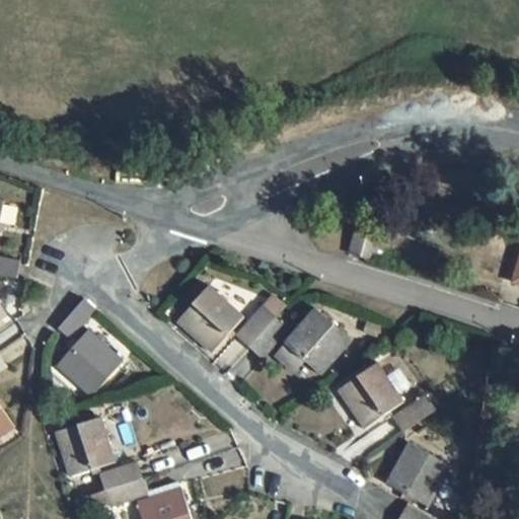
[(379,238),(357,233),(352,255),(374,260),(379,238)]
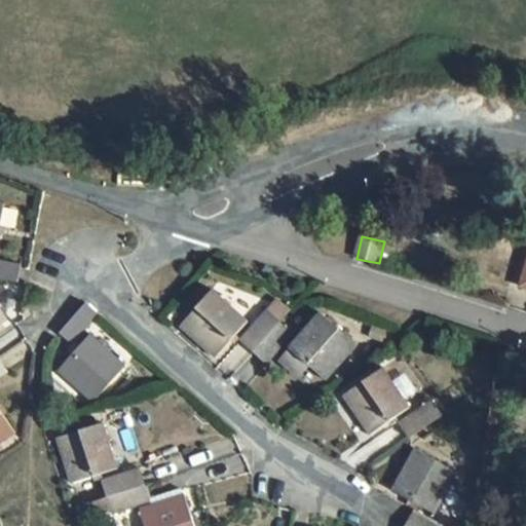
[(22,265),(0,261),(0,279),(19,285),(22,265)]
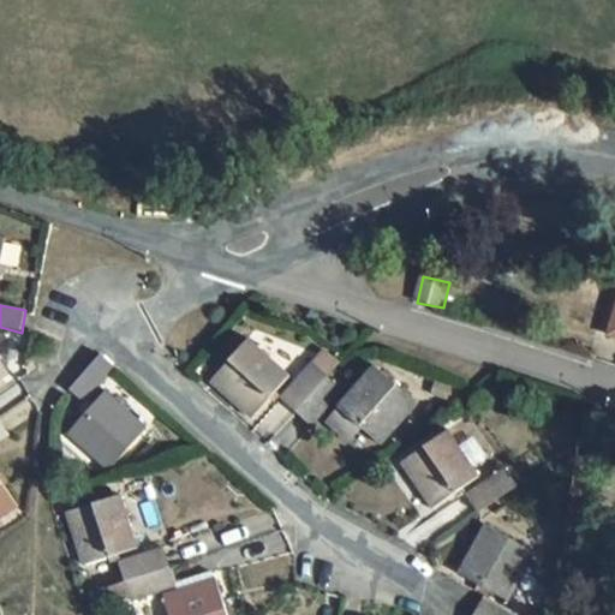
[(291,377),(249,340),(210,383),(252,421),(291,377)]
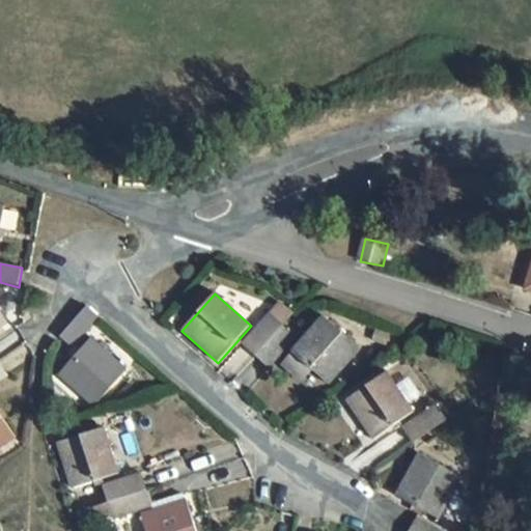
[(86,306),(58,337),(73,350),(102,317),(86,306)]
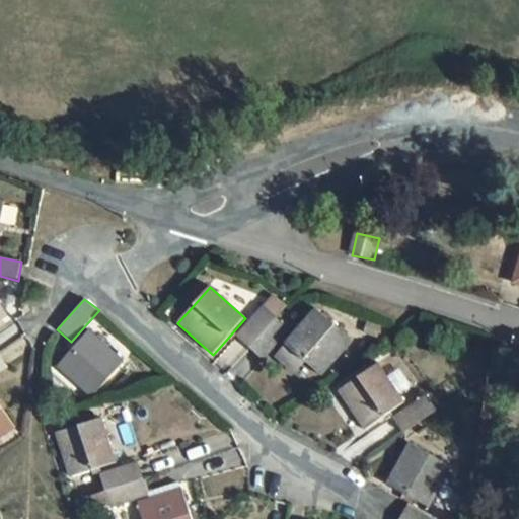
[(0,304),(0,323),(9,318),(0,304)]
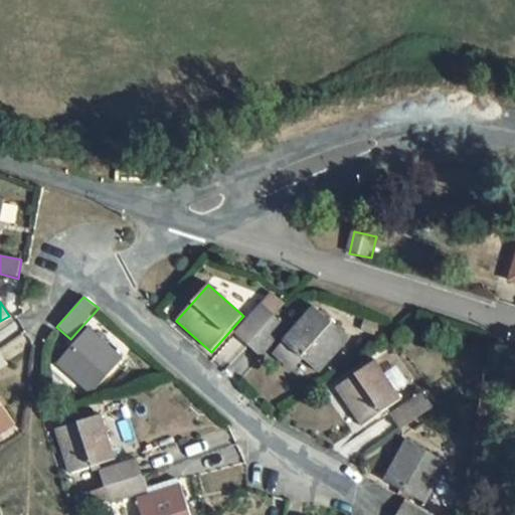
[(262,304),(234,334),(247,346),(276,316),(262,304)]
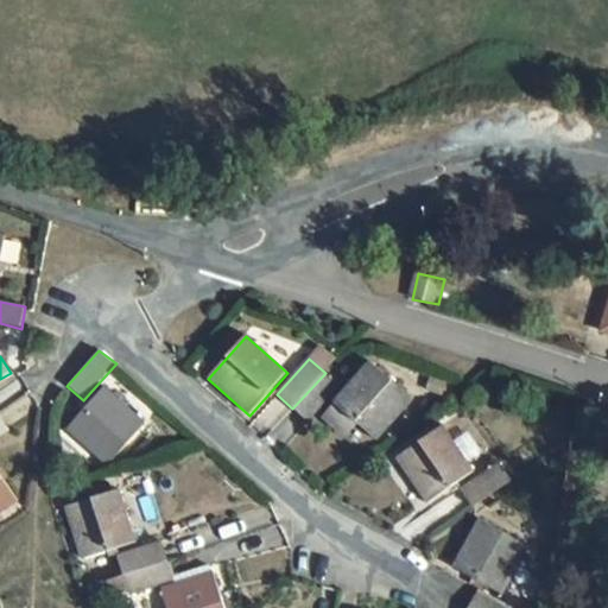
[(415,399),(371,362),(334,404),(375,442),(415,399)]
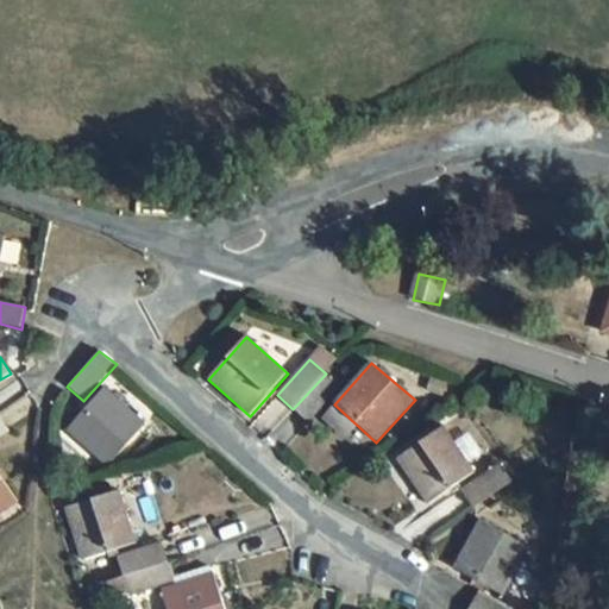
[(326,374),(293,409),(308,424),(341,388),(326,374)]
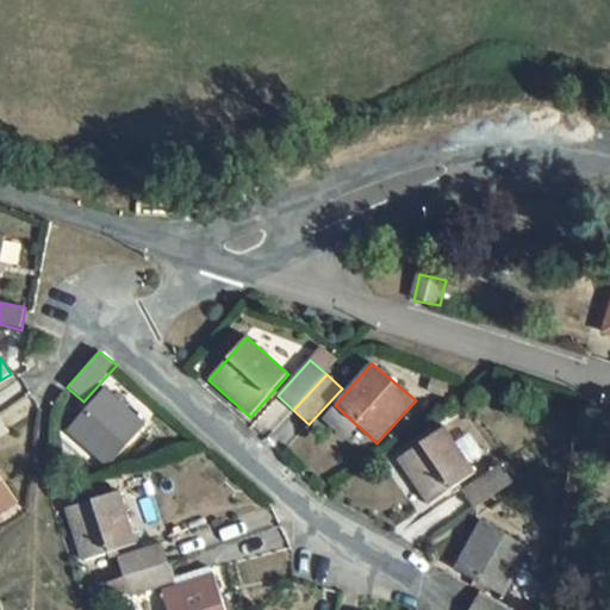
[(449,387),(434,380),(428,392),(443,399),(449,387)]
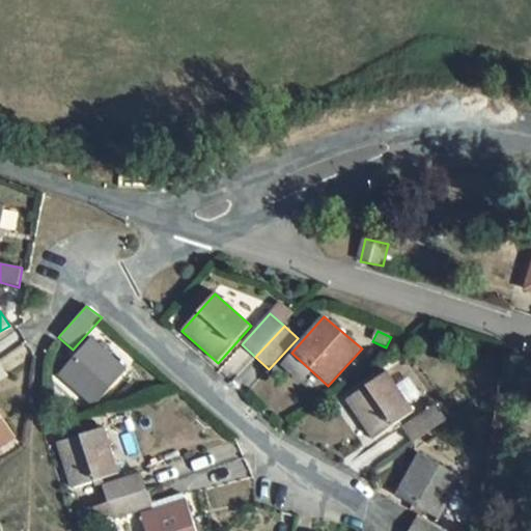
[(91,338),(58,376),(94,409),(129,370),(91,338)]
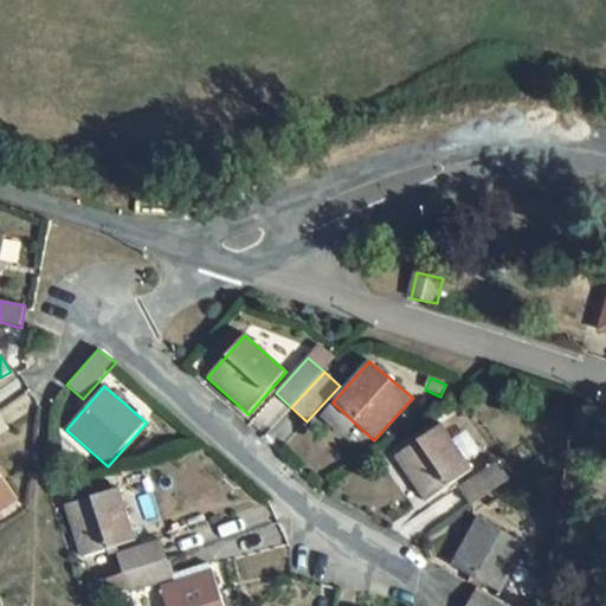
[(0,414),(0,436),(10,430),(0,414)]
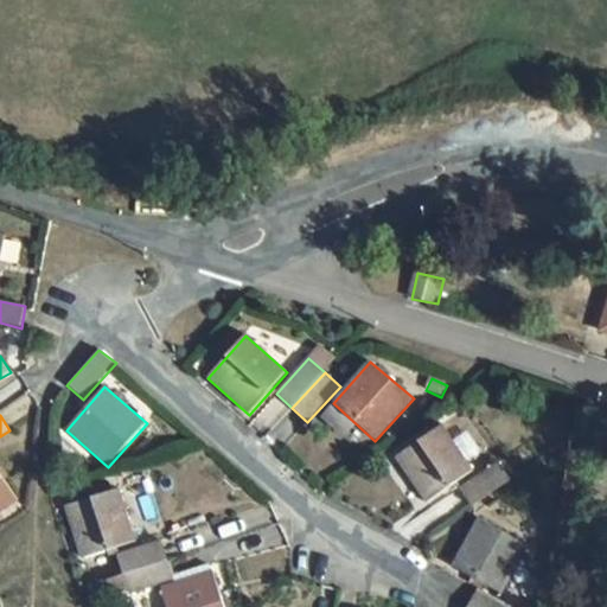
[(443,426),(396,458),(427,505),(475,471),(443,426)]
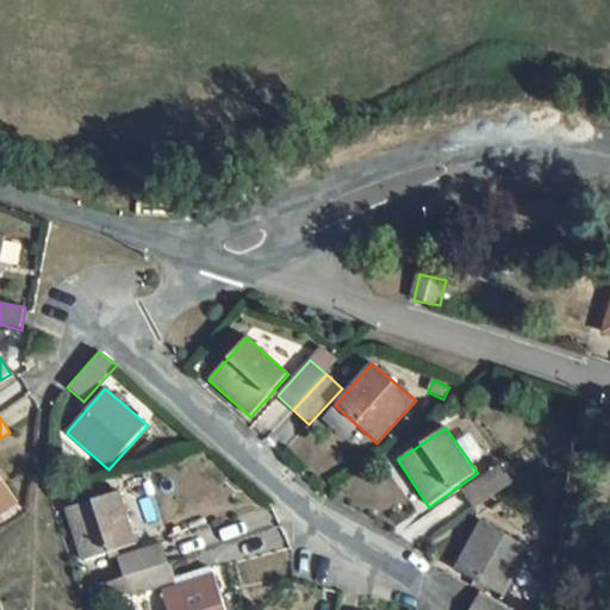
[(502,465),(461,492),(473,510),(514,483),(502,465)]
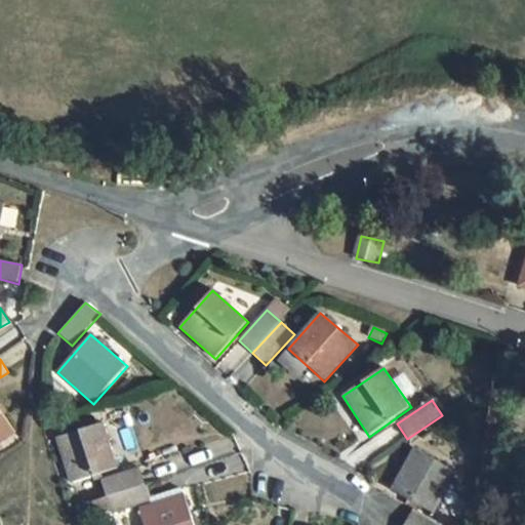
[(0,409),(0,444),(16,433),(0,409)]
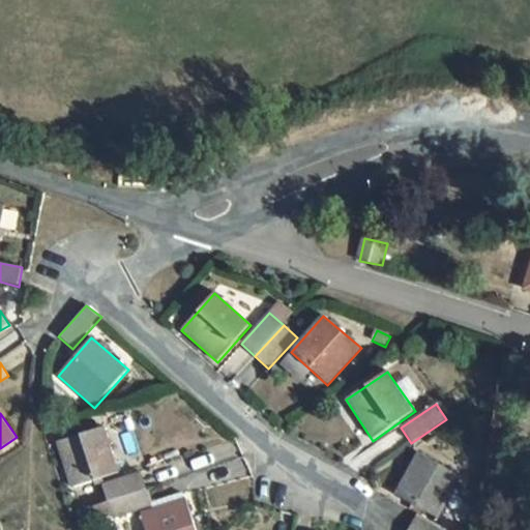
[(105,428),(56,442),(70,489),(119,473),(105,428)]
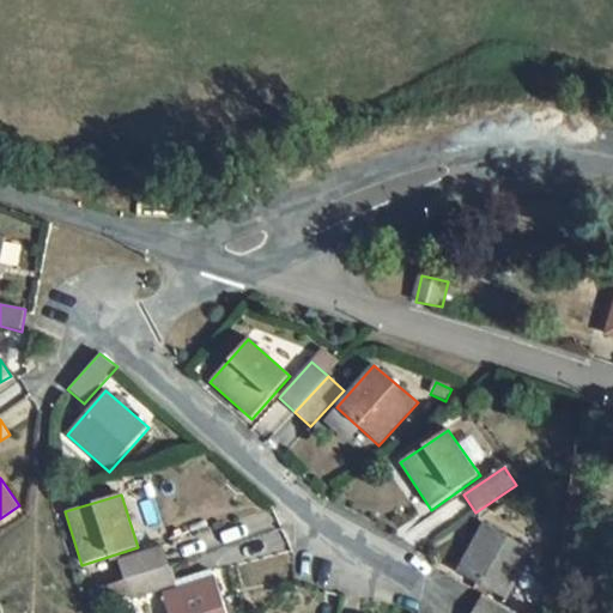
[(535,552),(485,523),(456,574),(508,601),(535,552)]
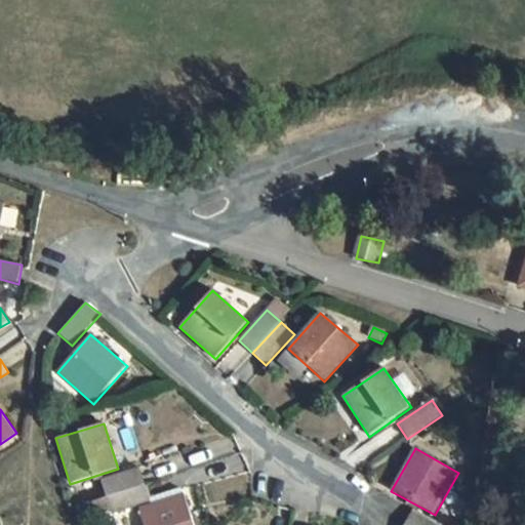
[(139,468),(101,480),(106,497),(146,485),(139,468)]
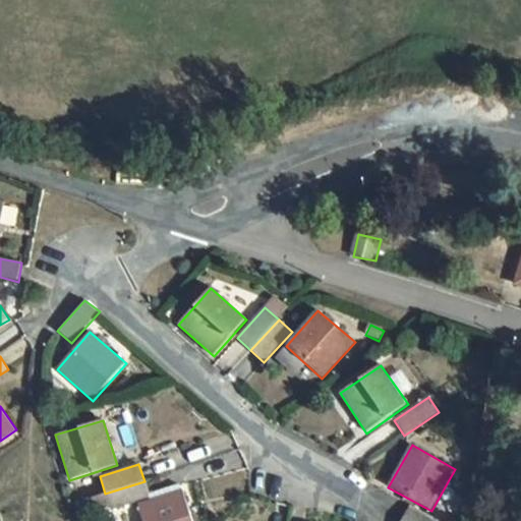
[(145,481),(105,494),(111,511),(151,499),(145,481)]
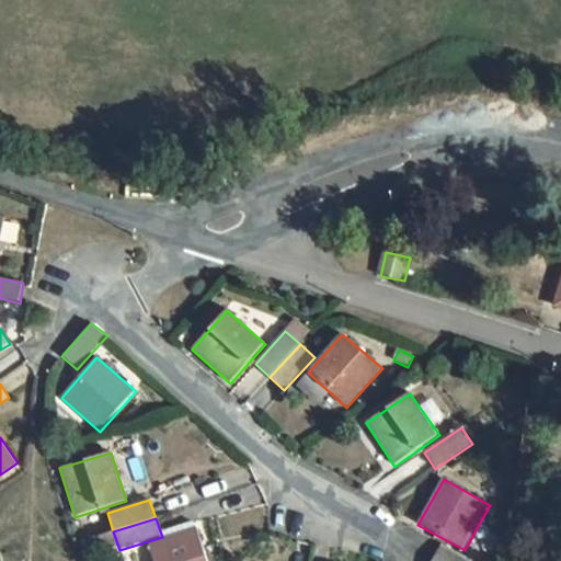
[(208,560),(198,530),(149,547),(153,560),(208,560)]
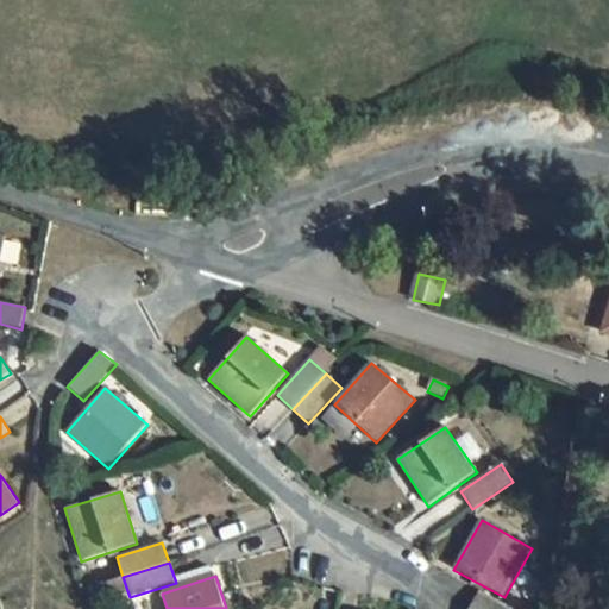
[(510,608),(478,592),(469,608),(510,608)]
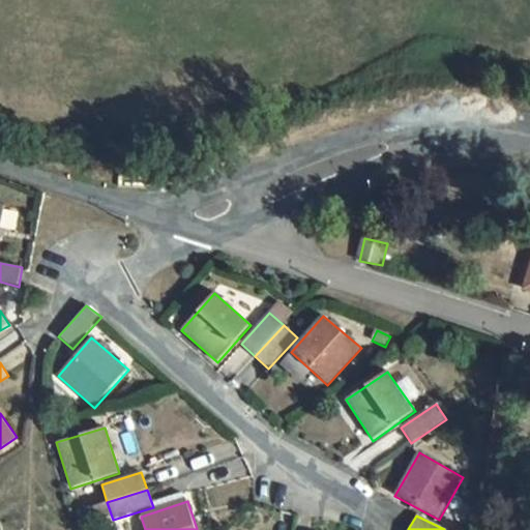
All buildings are outlined.
